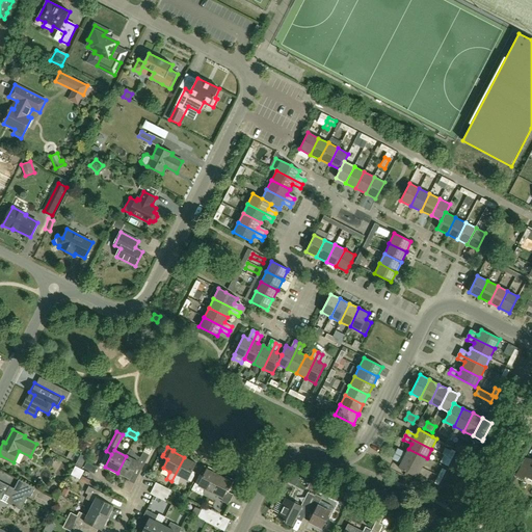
[(141,470),(149,455),(143,452),(140,457),(136,455),(134,452),(132,450),(130,449),(126,456),(117,473),(129,479),(135,467),(141,470)]
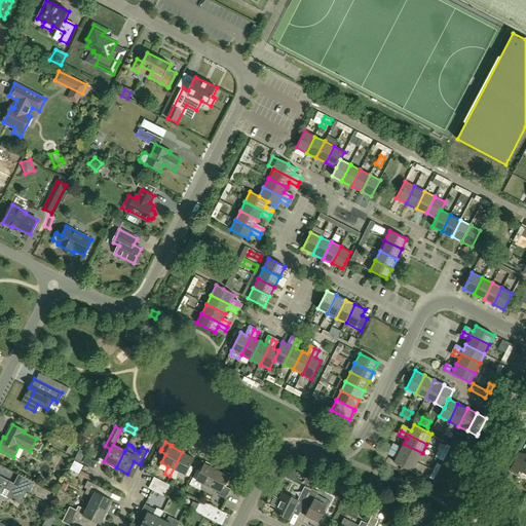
[(417,462),(422,453),(404,444),(402,449),(393,445),(391,449),(417,462)]
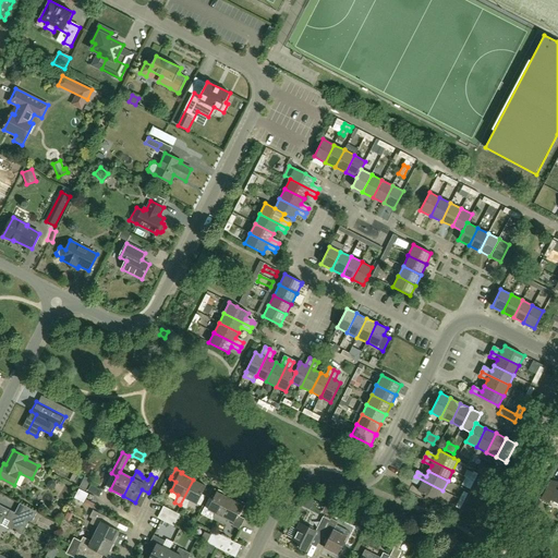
[(477,473),(473,471),(465,487),(470,489),(477,473)]
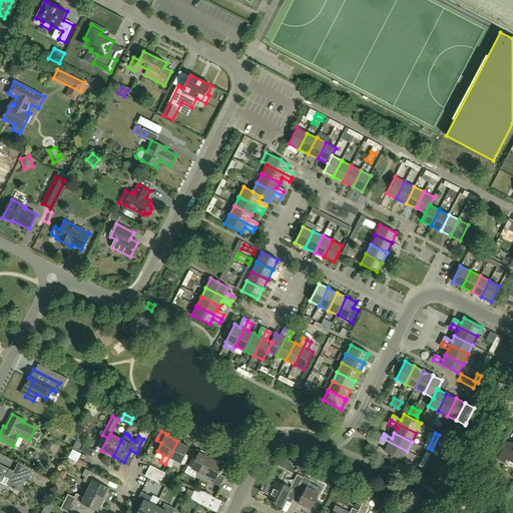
[(402,460),(407,451),(382,438),(380,442),(387,446),(385,451),(402,460)]
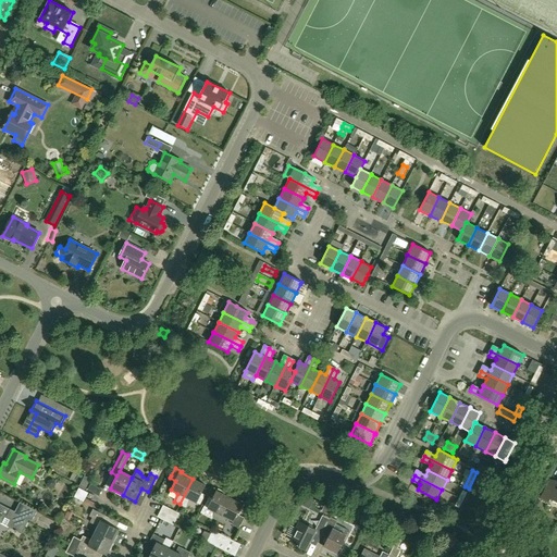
[(200,505),(205,495),(200,493),(205,485),(193,479),(180,504),(185,507),(188,499),(200,505)]
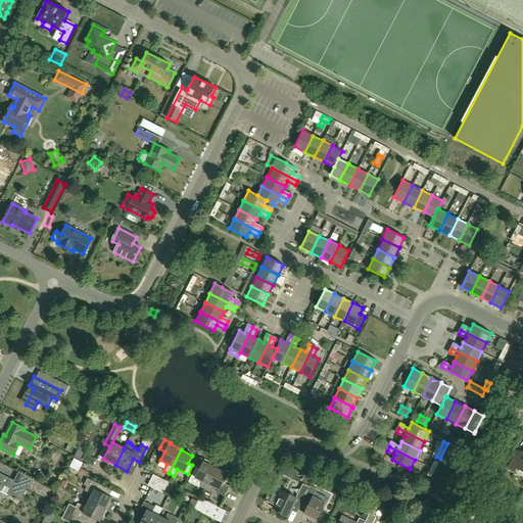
[(517,468),(522,471),(522,454),(522,456),(515,452),(507,468),(515,471),(517,468)]
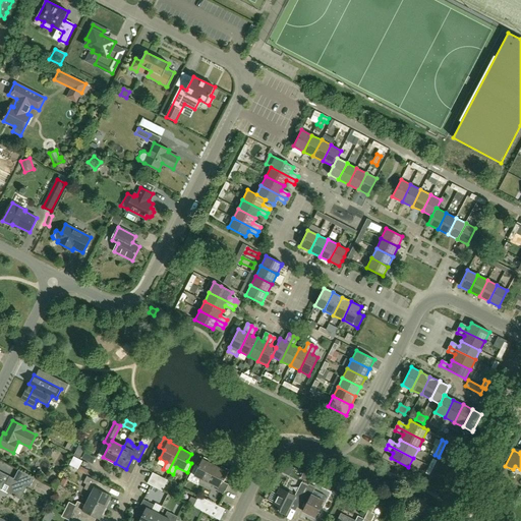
[(83,460),(74,456),(71,463),(80,467),(80,466),(82,461),(83,460)]
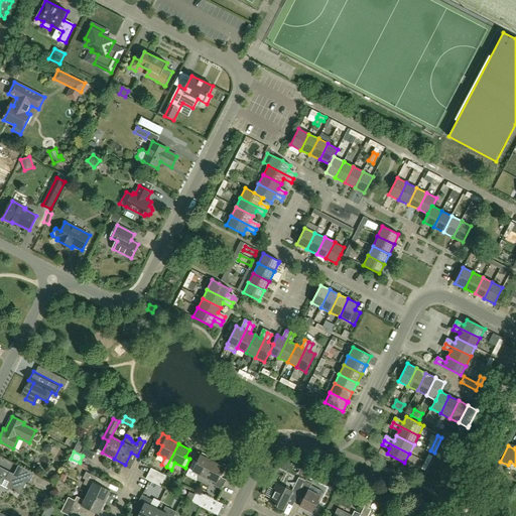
[(202,483),(212,461),(201,455),(197,463),(194,461),(188,470),(199,475),(196,480),(202,483)]
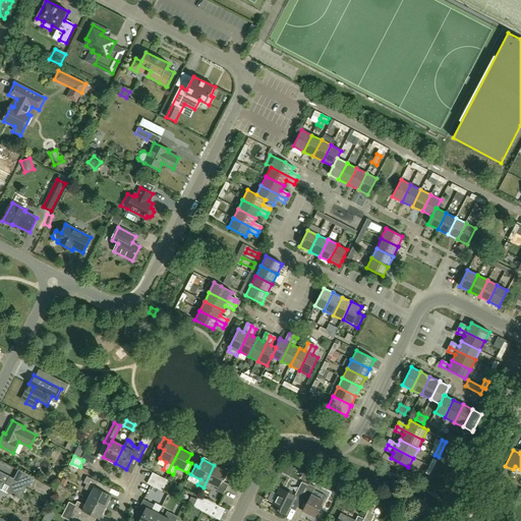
[(437,461),(432,459),(425,473),(429,475),(437,461)]
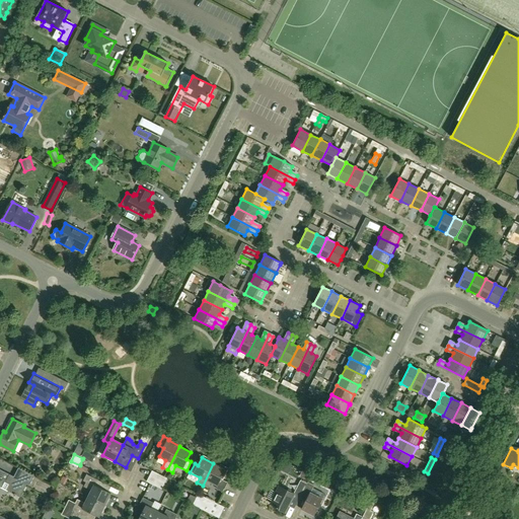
[(291,466),(281,462),(279,466),(278,468),(288,474),(291,466)]
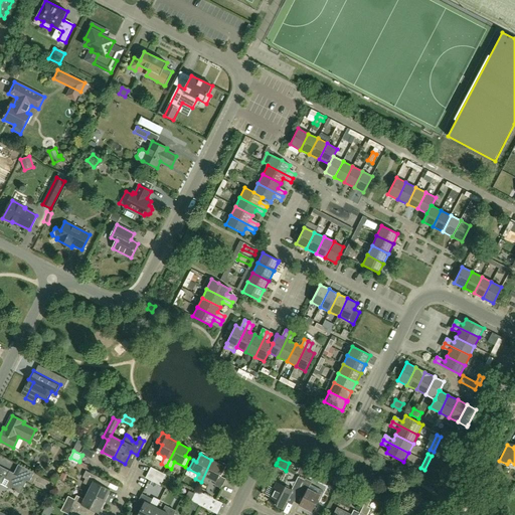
[(215,482),(223,466),(211,460),(201,482),(206,484),(209,479),(215,482)]
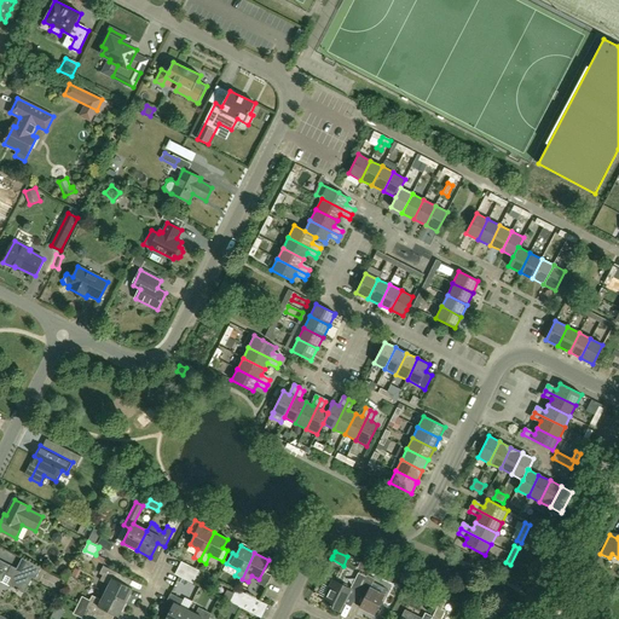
[(17,570),(0,560),(0,580),(10,585),(13,578),(23,583),(28,576),(35,579),(41,568),(22,559),(17,570)]
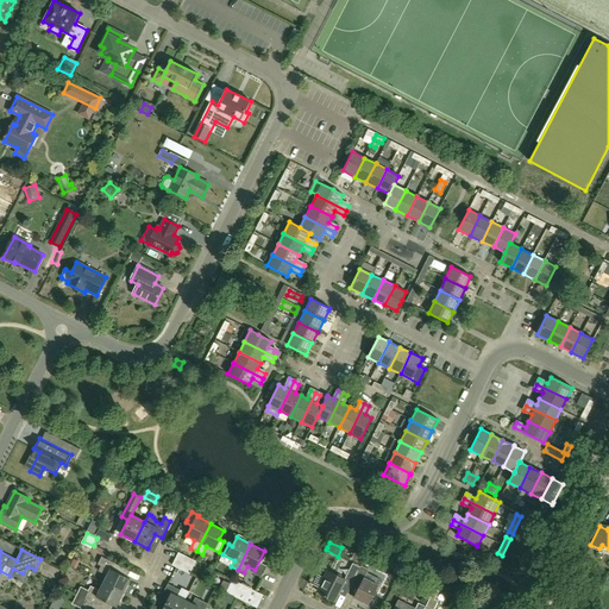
[(175,559),(193,567),(196,562),(179,552),(175,559)]
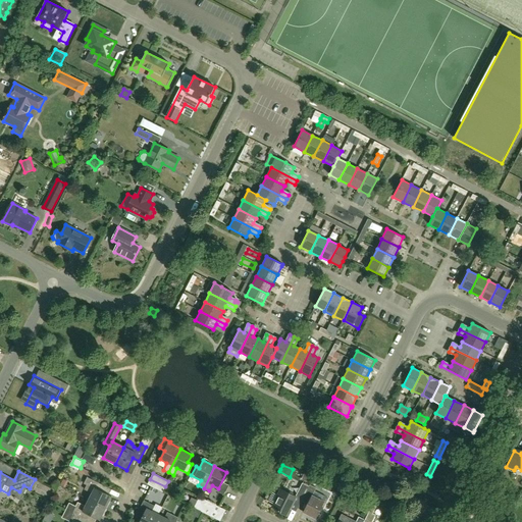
[(111,497),(103,492),(106,486),(90,479),(87,477),(84,483),(87,485),(84,489),(92,493),(89,500),(105,508),(111,497)]
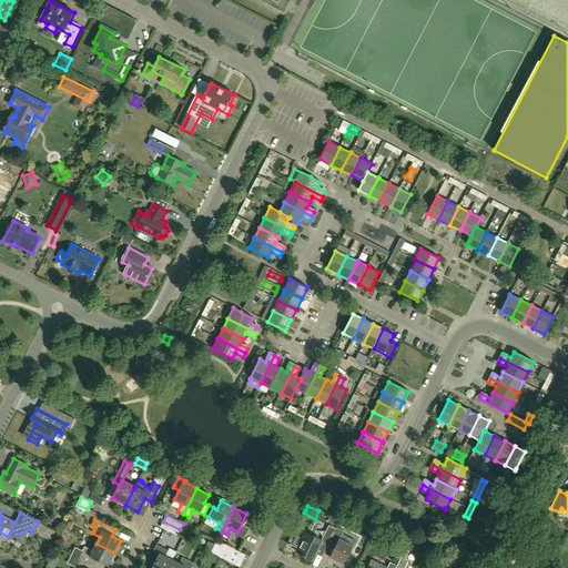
[(176,536),(180,529),(163,521),(160,527),(163,529),(176,536)]
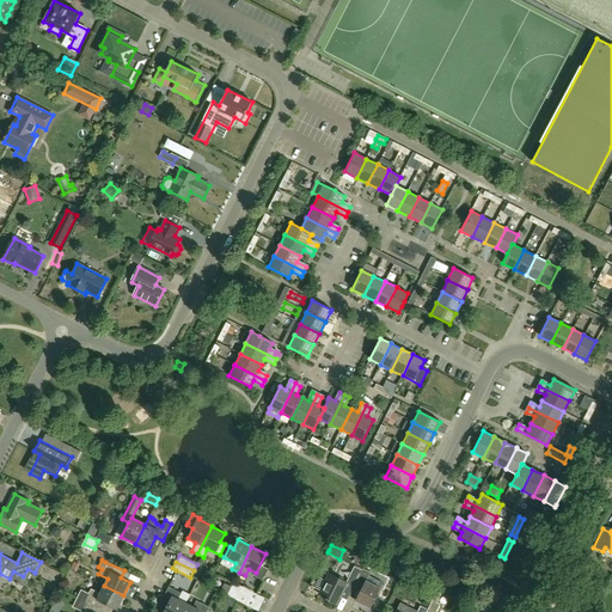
[(347,580),(355,585),(361,570),(354,567),(347,580)]
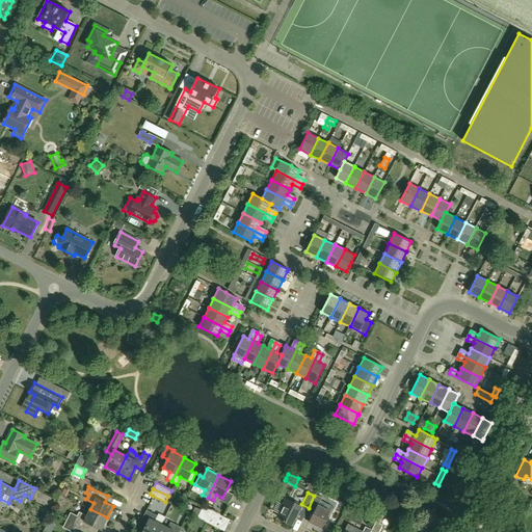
[(321,528),(329,511),(331,506),(320,501),(322,498),(315,495),(314,496),(309,508),(307,510),(313,513),(309,523),(321,528)]
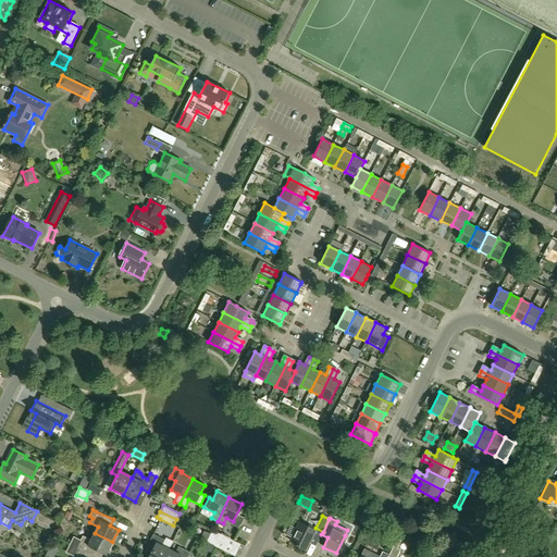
[(299,522),(296,529),(289,525),(285,534),(292,537),(289,541),(297,544),(296,545),(306,549),(316,531),(299,522)]
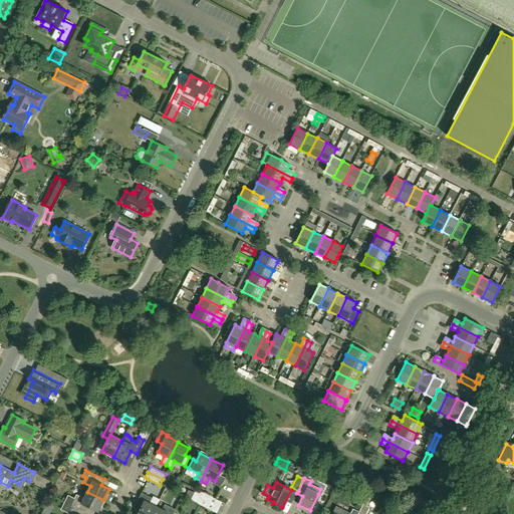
[(196,489),(194,495),(211,503),(213,498),(196,489)]
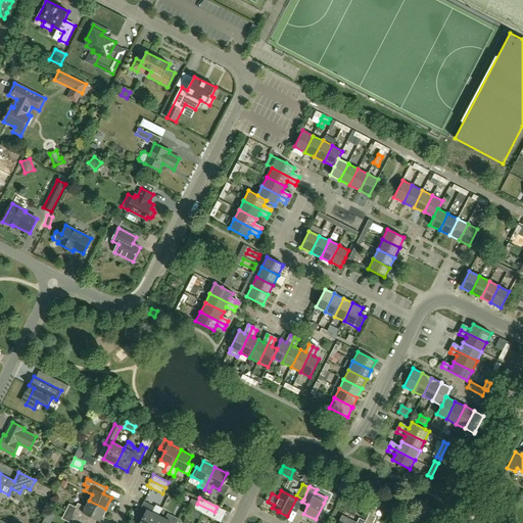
[(99,521),(105,509),(89,501),(86,507),(78,504),(76,508),(69,504),(65,511),(88,522),(91,517),(99,521)]
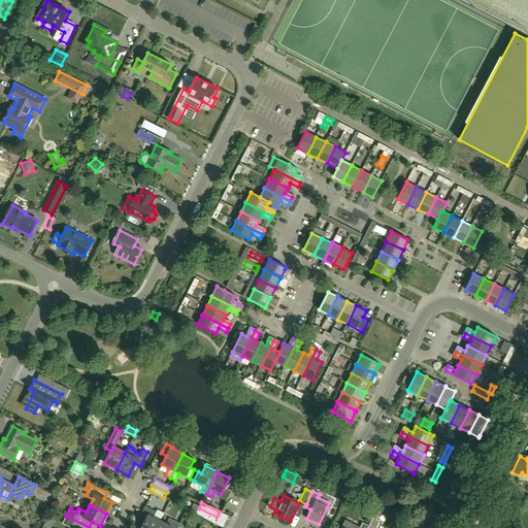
[(156,527),(160,521),(154,517),(156,512),(151,509),(145,506),(141,515),(138,521),(143,523),(140,527),(156,527)]
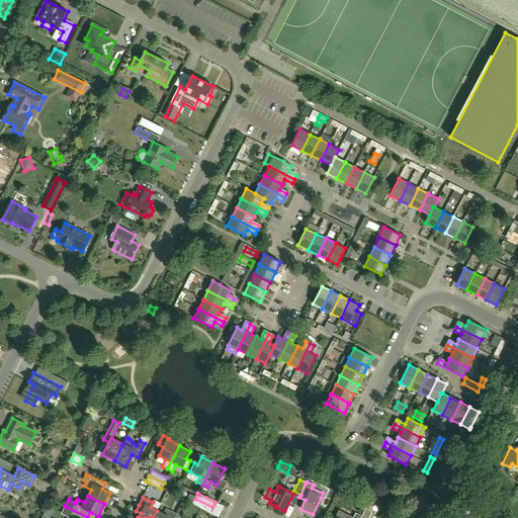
[(359,507),(365,510),(370,500),(364,498),(359,507)]
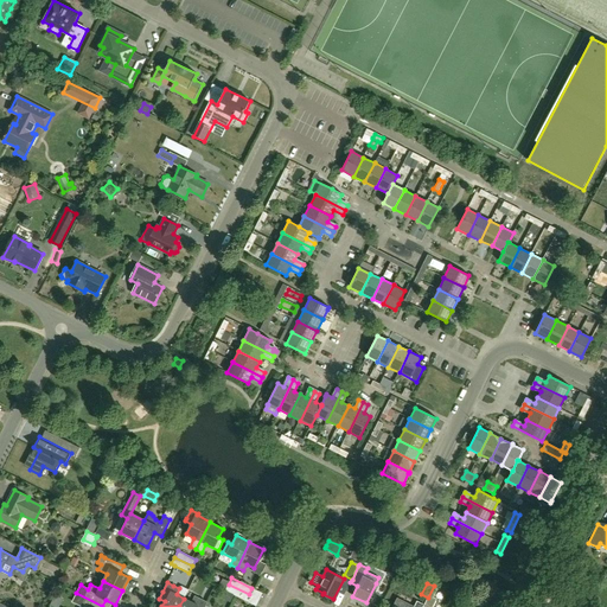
[(249,594),(229,585),(225,590),(246,601),(249,594)]
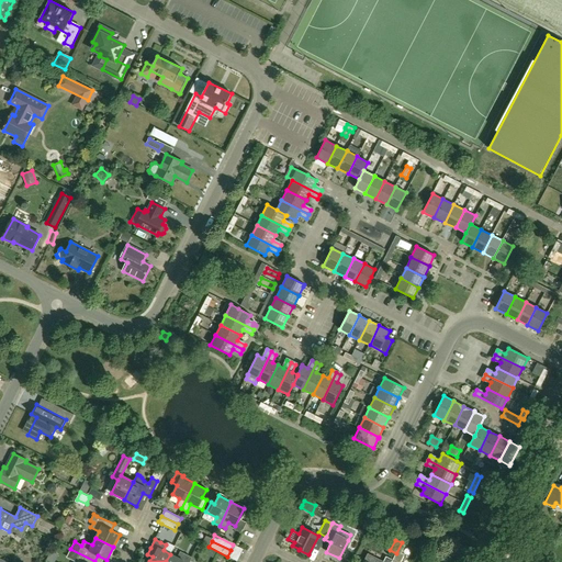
[(400,561),(404,554),(401,553),(406,544),(402,542),(396,553),(393,560),(391,561),(400,561)]
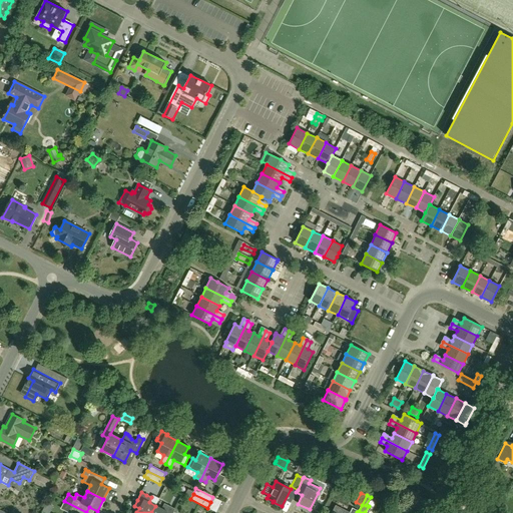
[(86,512),(64,501),(61,509),(68,512),(86,512)]
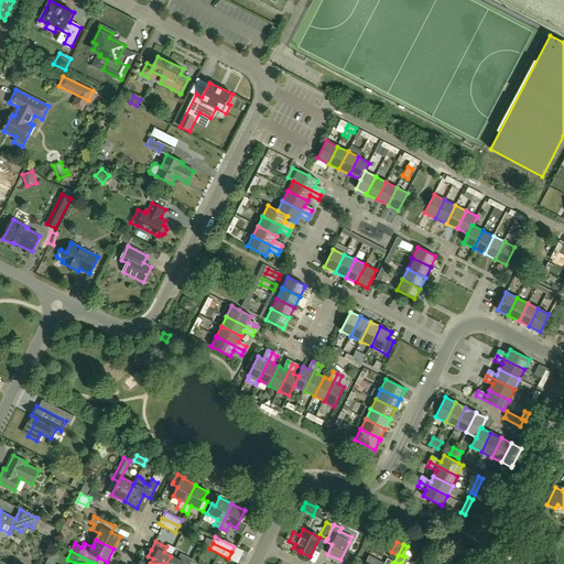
[(190,563),(193,560),(181,554),(177,560),(171,556),(166,563),(190,563)]
